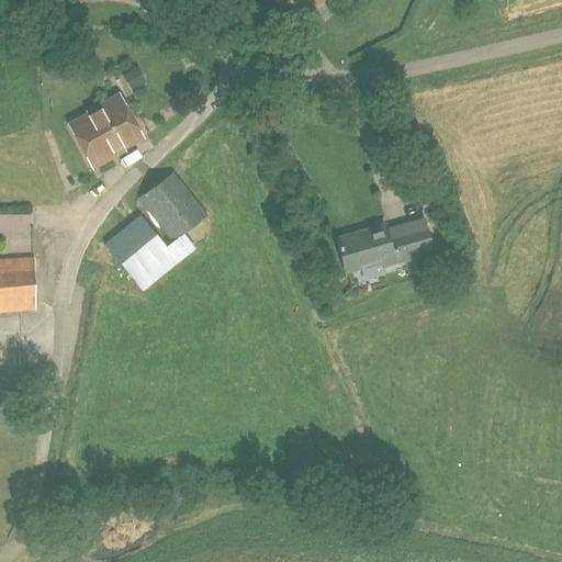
[(276,0),(295,22),(321,0),(276,0)]
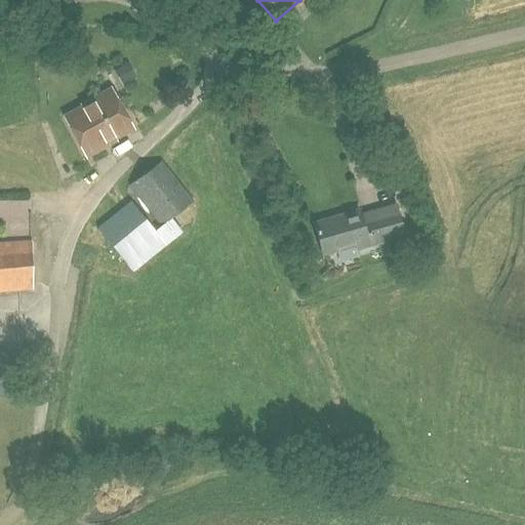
[(128,63),(115,70),(123,85),(136,77),(128,63)]
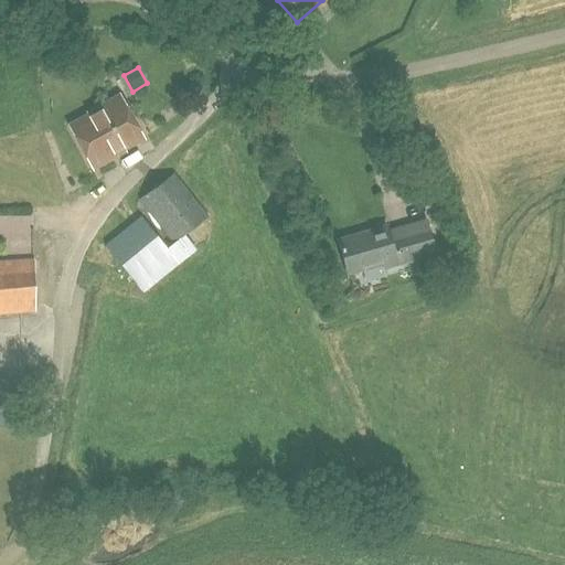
[(99,110),(95,113),(116,151),(141,137),(119,96),(98,108),(99,110)]
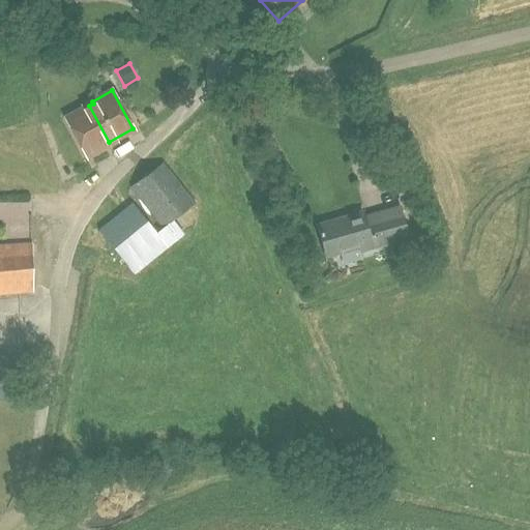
[(107,143),(109,142),(89,106),(65,119),(86,156),(108,145),(107,143)]
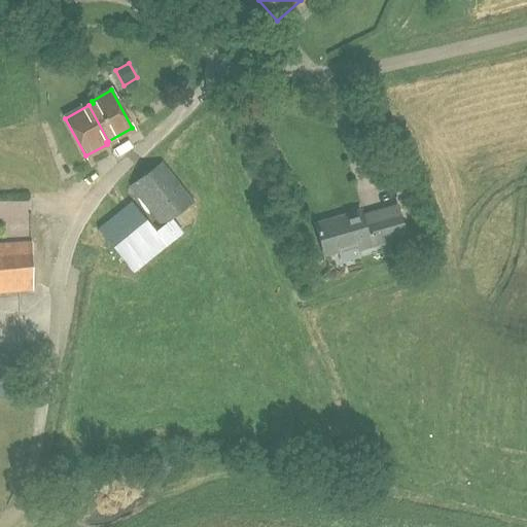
[(179,235),(169,221),(194,202),(161,161),(130,186),(162,226),(155,232),(131,202),(98,230),(133,273),(166,245),(179,235)]
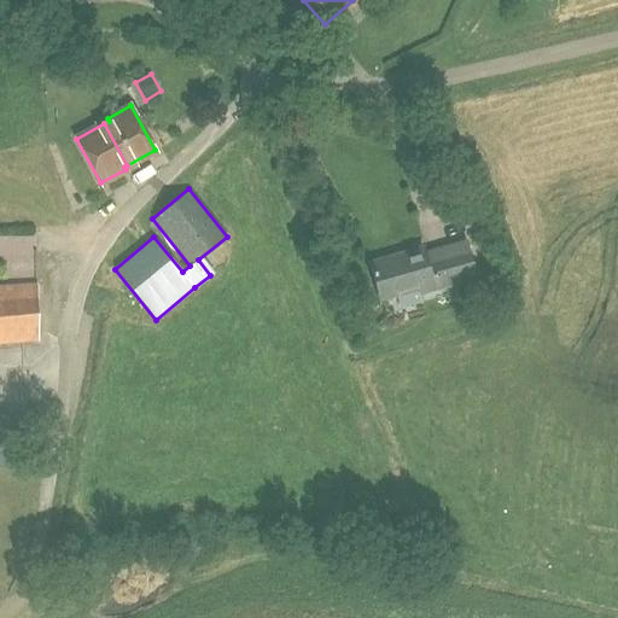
[(419,291),(455,281),(476,277),(466,243),(424,252),(423,249),(371,263),(380,297),(418,286),(419,291)]
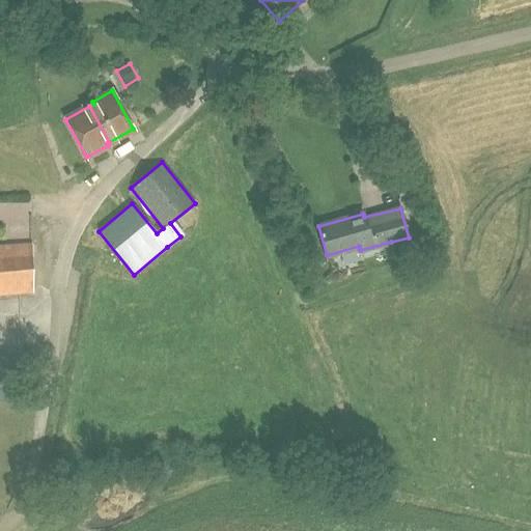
[(0,295),(32,291),(31,244),(0,245),(0,295)]
